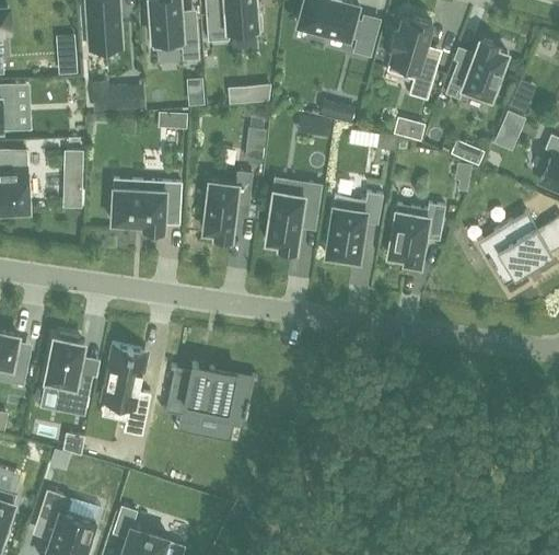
[(118,0),(86,0),(91,53),(123,50),(118,0)]
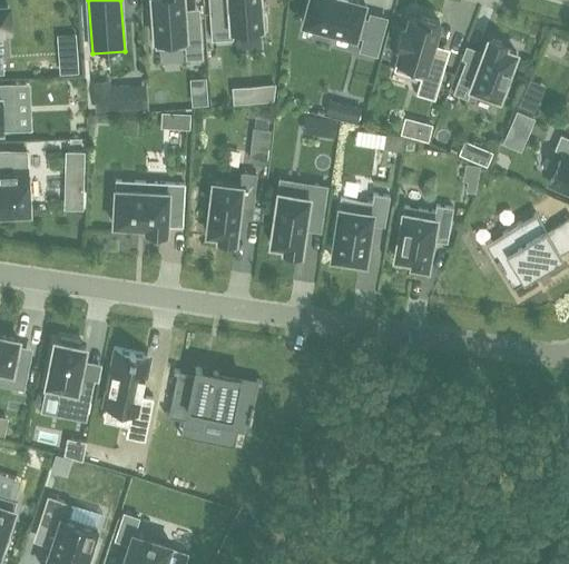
[(175,0),(176,2),(153,3),(163,42),(192,43),(190,0),(175,0)]
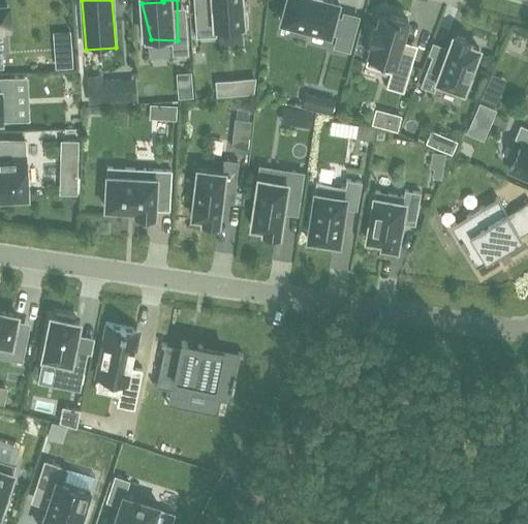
[(212,0),(214,11),(195,12),(197,41),(217,40),(217,38),(244,36),(244,32),(248,32),(247,18),(243,18),(241,0),(212,0)]
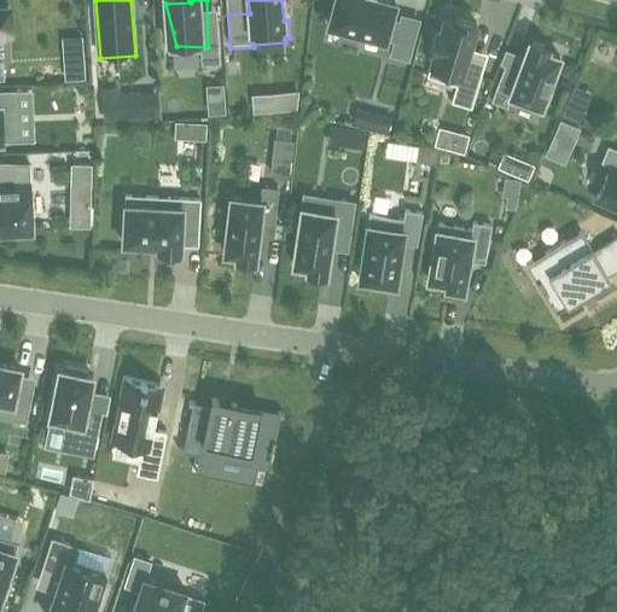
[(336,0),(329,30),(386,45),(386,44),(395,46),(391,60),(409,65),(420,28),(401,23),(400,27),(393,24),(396,9),(374,3),(374,1),(371,0),(336,0)]
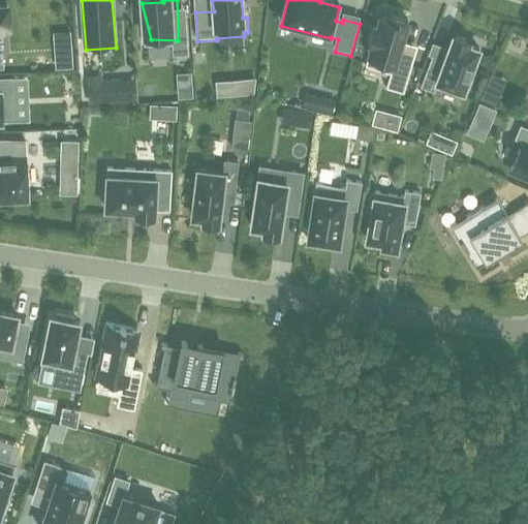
[(0,72),(2,72),(1,54),(0,54),(0,35),(10,35),(8,10),(0,10),(0,72)]
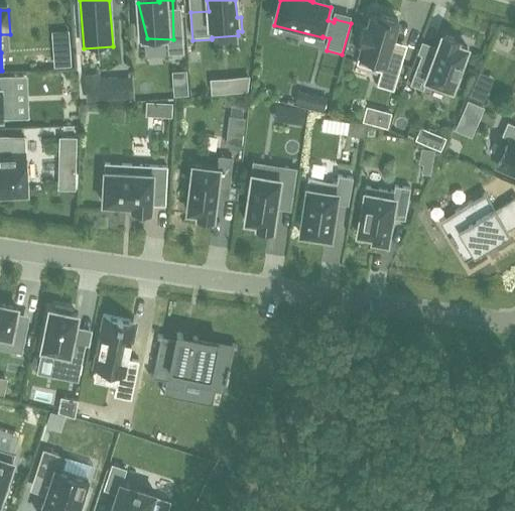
[(382,75),(377,89),(394,94),(406,54),(391,50),(398,23),(381,18),(380,21),(372,19),(368,29),(365,28),(360,46),(363,47),(357,68),(382,75)]
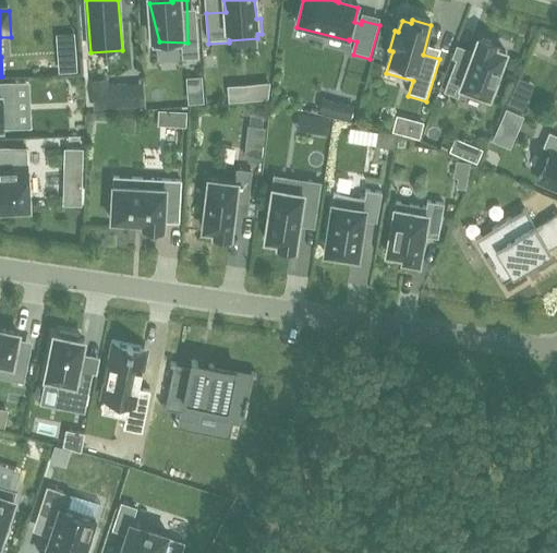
[(457,63),(444,96),(458,100),(461,95),(487,105),(491,98),(494,99),(499,85),(496,84),(506,56),(495,51),(496,48),(479,41),(469,68),(457,63)]
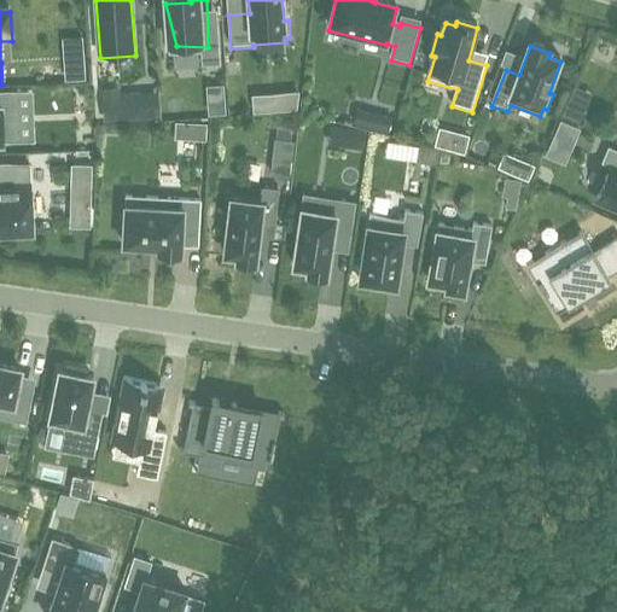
[(54,74),(54,88),(67,87),(65,74),(54,74)]
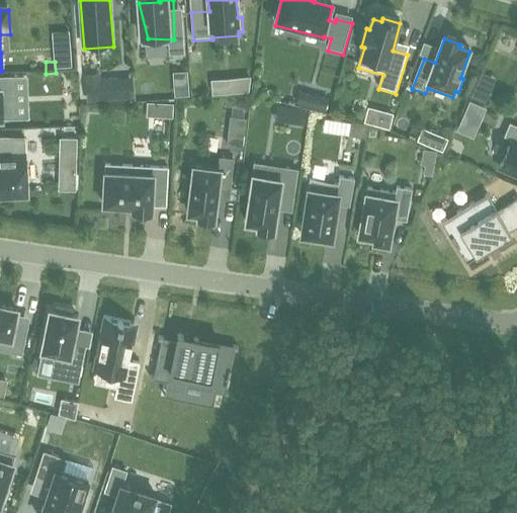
[(239,81),(240,95),(249,95),(252,79),(239,81)]
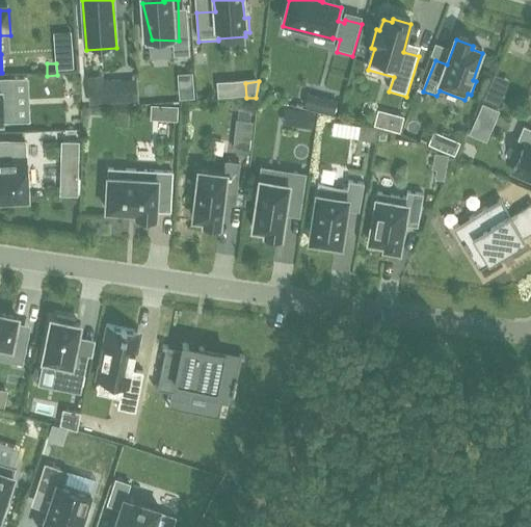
[(0,126),(16,126),(14,82),(0,82),(0,126)]
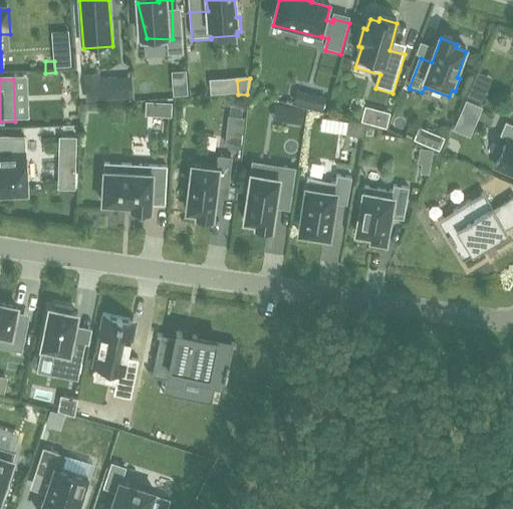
[(119,84),(86,86),(86,104),(120,103),(119,93),(119,84)]
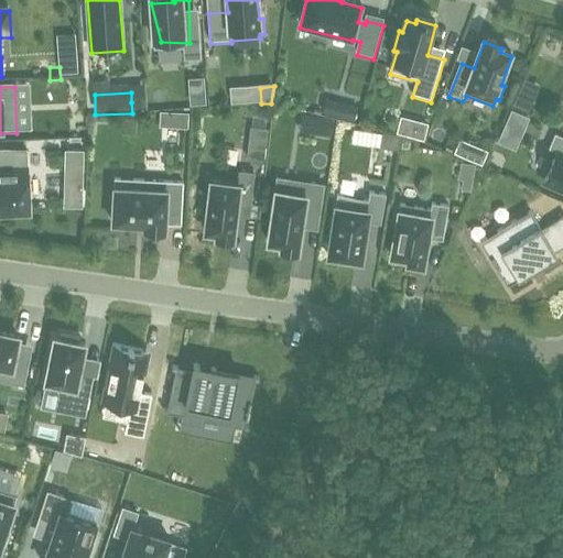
[(188,95),(190,108),(207,108),(206,94),(188,95)]
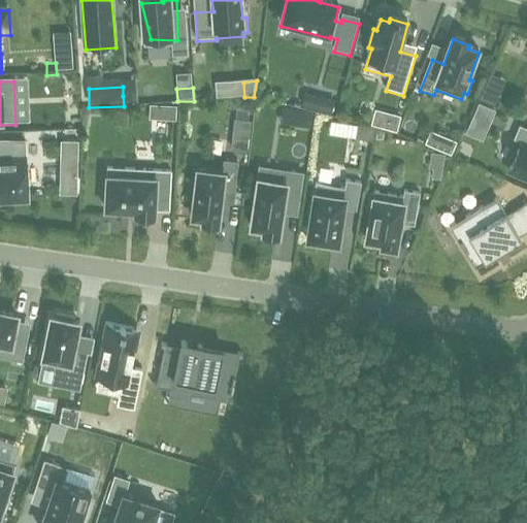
[(480,102),(495,108),(501,97),(486,90),(480,102)]
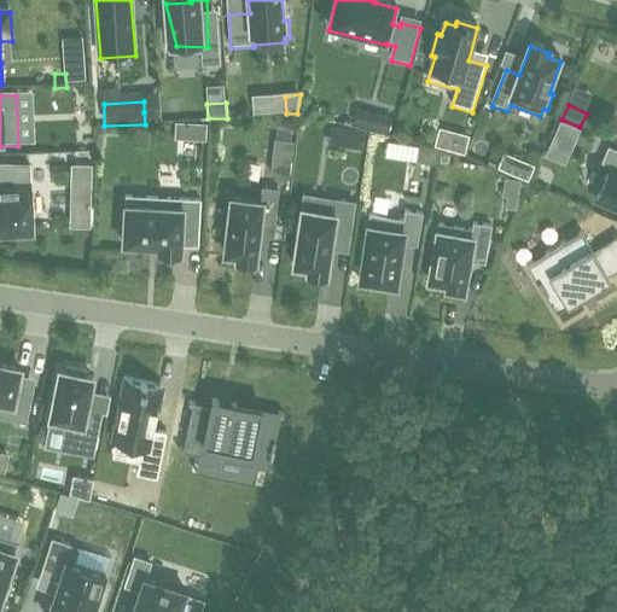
[(374,117),(371,132),(389,138),(393,122),(374,117)]
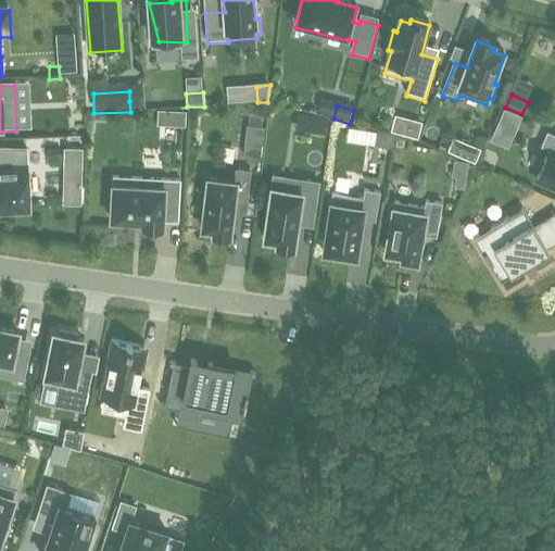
[(522,121),(505,113),(500,124),(518,132),(522,121)]
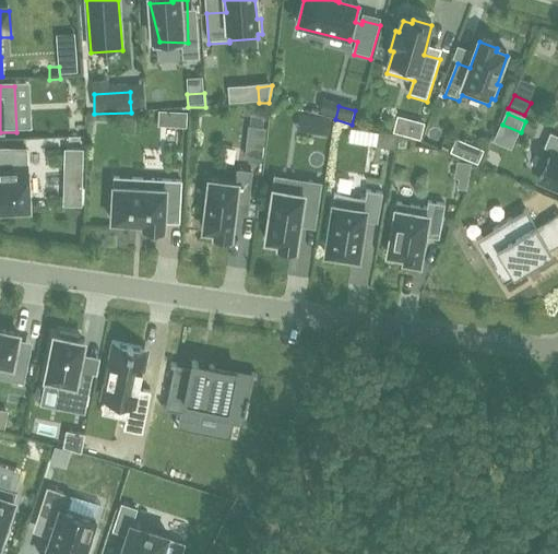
[(175,115),(174,130),(188,131),(188,115),(175,115)]
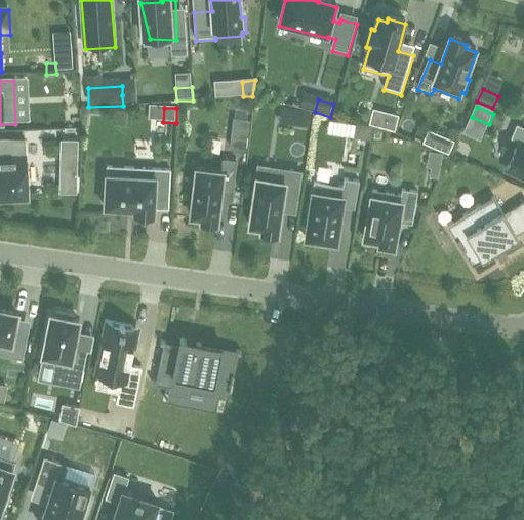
[(309,131),(311,116),(298,114),(296,129),(309,131)]
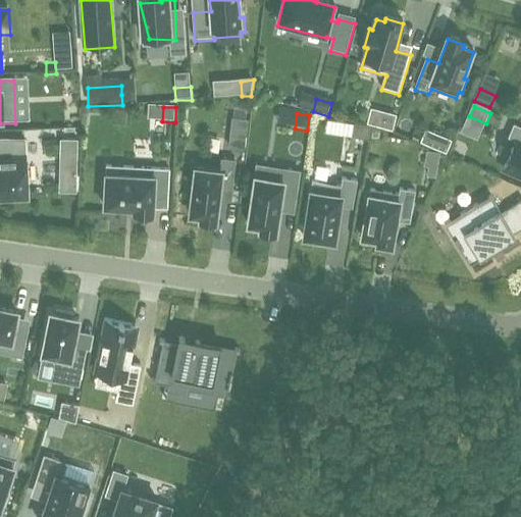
[(383,132),(393,134),(397,118),(387,116),(383,132)]
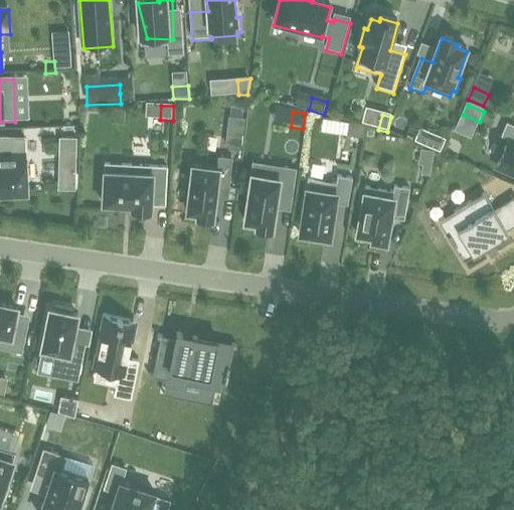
[(497,170),(513,177),(513,129),(507,126),(501,139),(509,142),(497,170)]
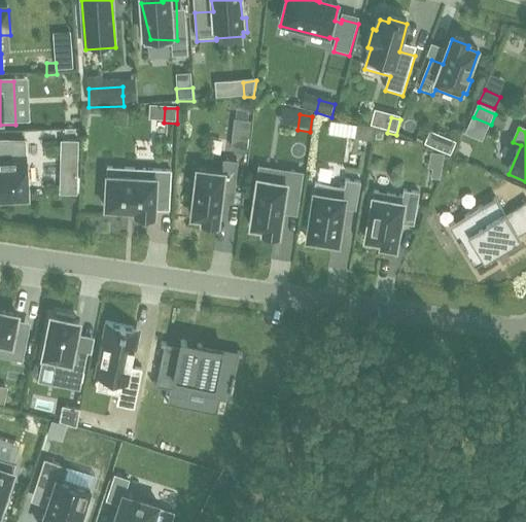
[(233,138),(232,153),(247,154),(250,139),(233,138)]
